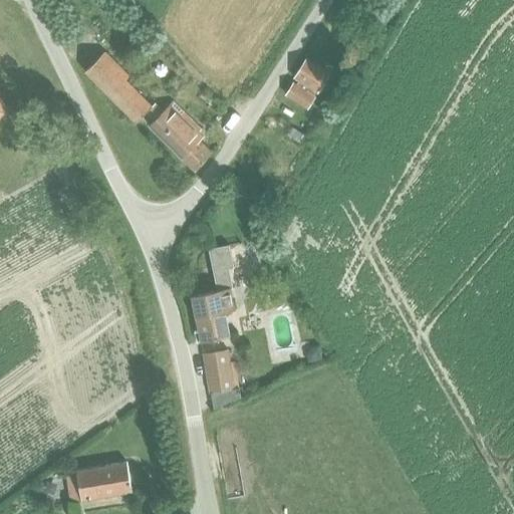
[(135,122),(146,112),(152,106),(147,101),(125,79),(129,77),(103,52),(84,71),(135,122)]
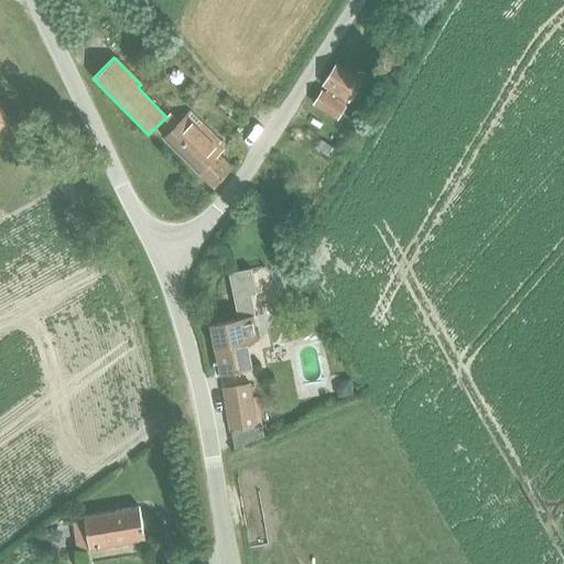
[(322,91),(314,104),(339,119),(347,107),(345,106),(348,100),(349,101),(362,80),(336,64),(323,85),(328,89),(325,94),(322,91)]
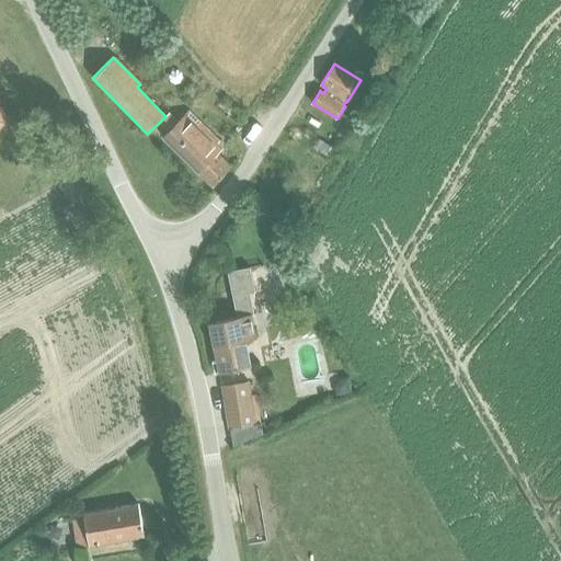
[(168,132),(162,136),(213,185),(230,168),(217,155),(218,152),(214,148),(219,141),(187,111),(178,122),(169,113),(165,116),(159,123),(168,132)]
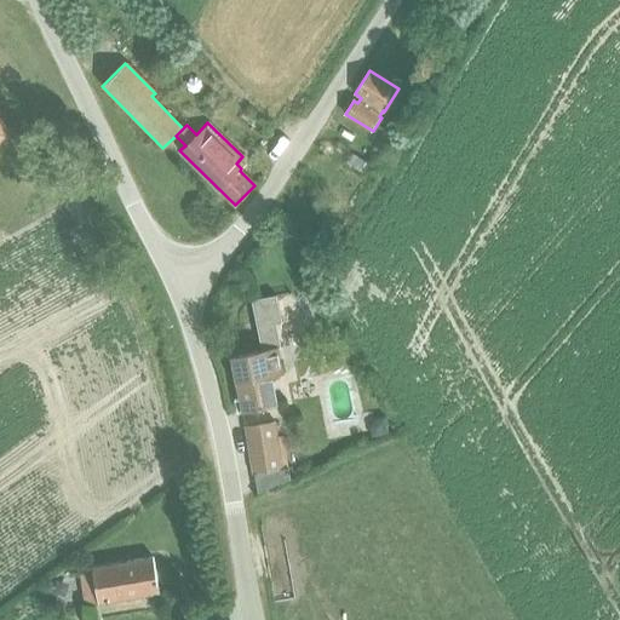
[(276,217),(269,227),(277,233),(285,223),(276,217)]
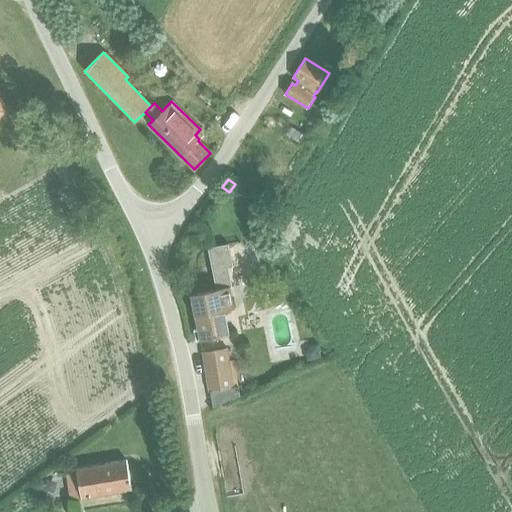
[(223,309),(232,307),(234,307),(230,288),(233,287),(228,268),(233,267),(228,245),(208,249),(217,290),(191,296),(201,340),(228,334),(223,309)]
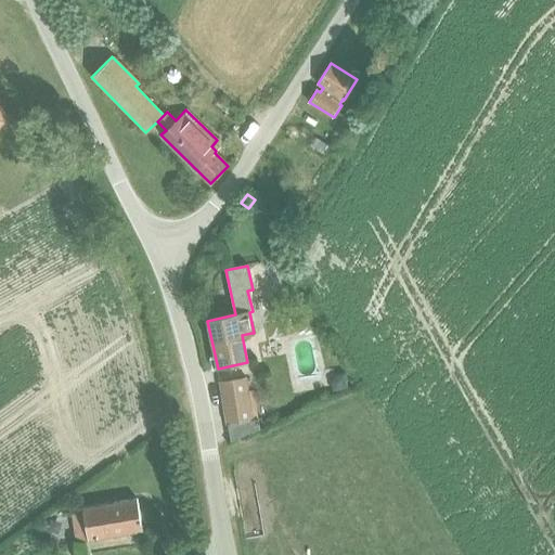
[(335,375),(330,383),(332,390),(347,387),(343,373),(335,375)]
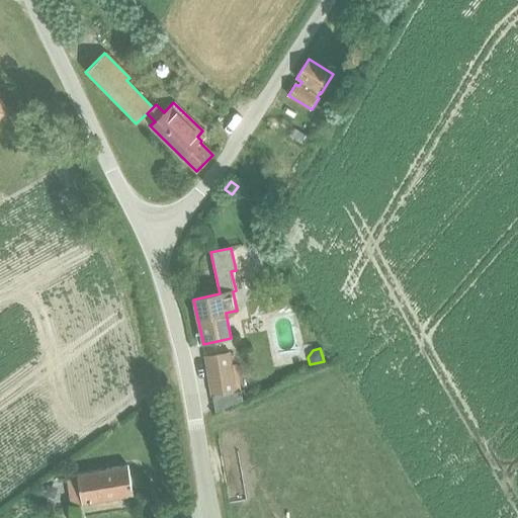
[(203,356),(210,396),(237,392),(236,390),(240,390),(237,370),(238,370),(237,363),(232,364),(230,352),(203,356)]
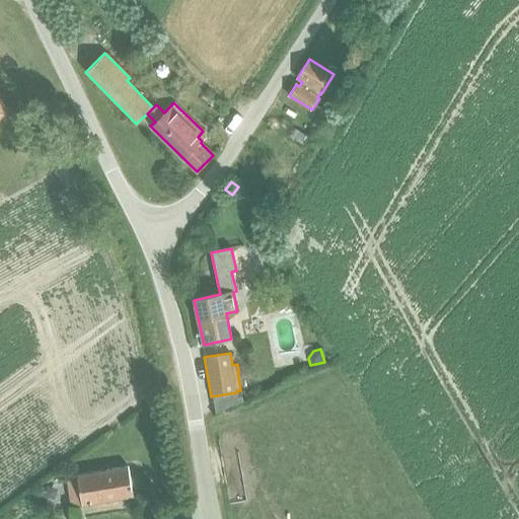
[(82,505),(133,497),(128,466),(77,475),(82,505)]
